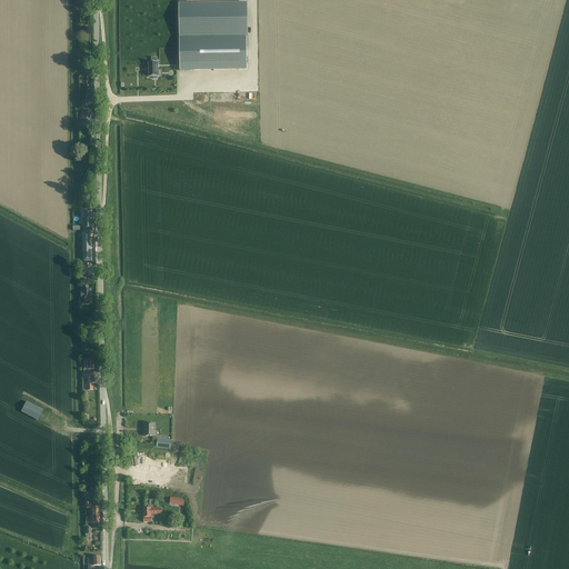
[(246,3),(178,5),(180,70),(247,69),(246,37),(248,37),(247,3),(246,3)]
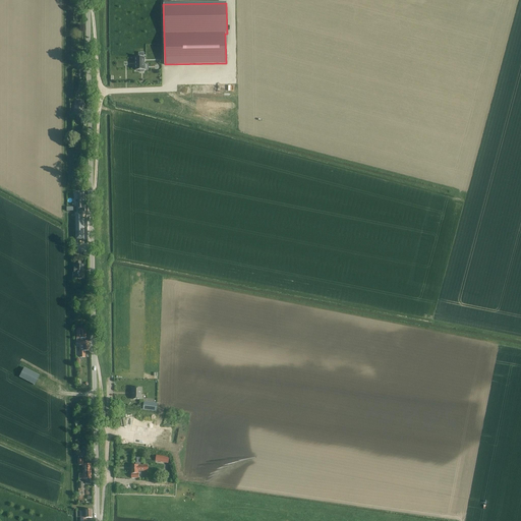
[(138,57),(135,57),(135,70),(139,70),(139,71),(140,72),(143,72),(143,70),(145,70),(145,57),(143,57),(143,53),(138,53),(138,57)]
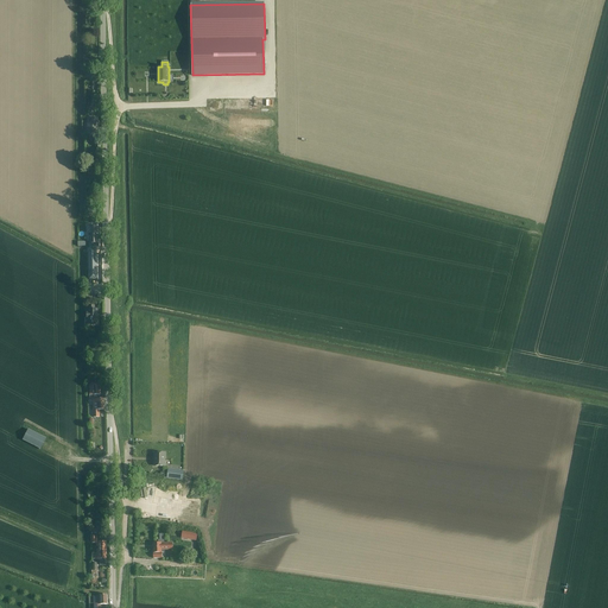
[(97,314),(97,310),(94,310),(94,306),(89,306),(89,314),(87,312),(87,317),(89,318),(88,325),(99,325),(99,318),(96,318),(96,314),(97,314)]
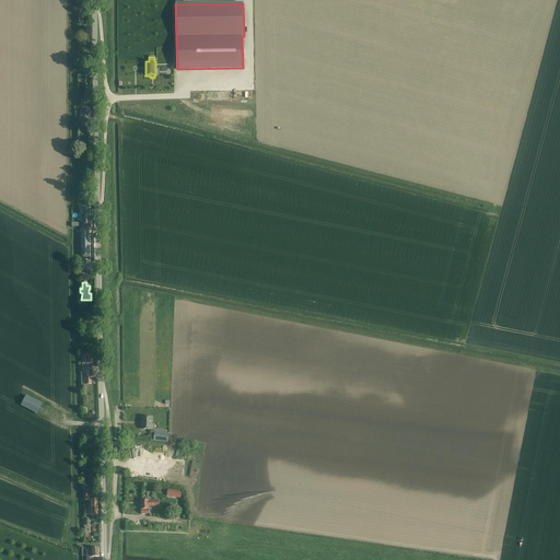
[(83,356),(82,356),(82,366),(82,370),(85,370),(85,377),(85,384),(91,384),(91,377),(92,377),(95,377),(95,368),(94,368),(88,368),(88,366),(88,363),(92,363),(92,356),(91,356),(90,356),(83,356)]
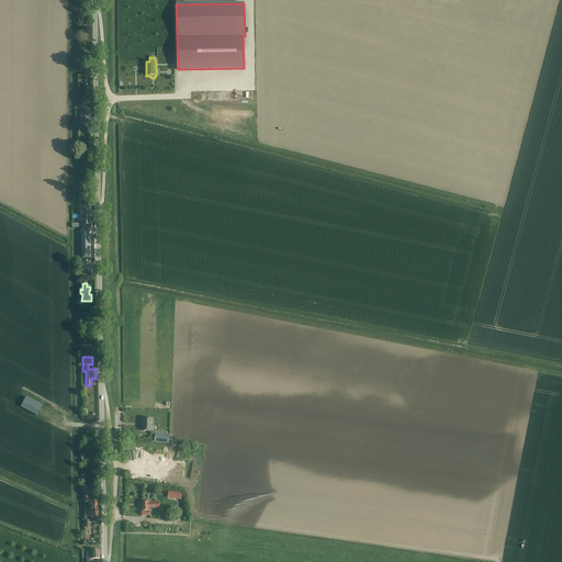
[(36,415),(42,405),(25,397),(21,406),(36,415)]
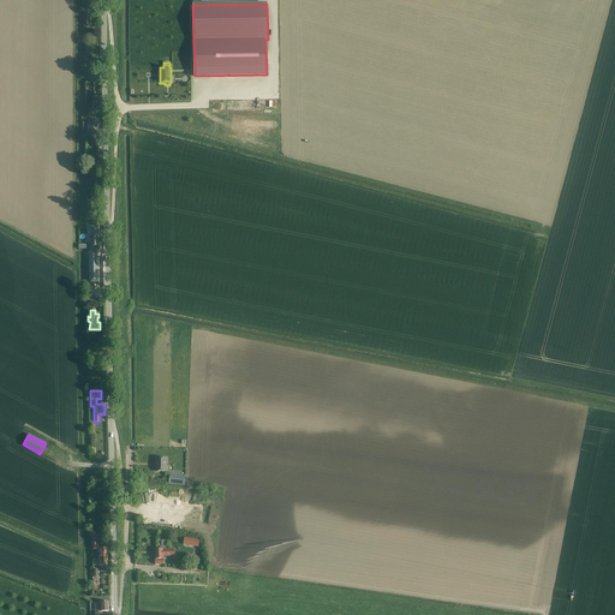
[(166,472),(167,458),(156,458),(156,471),(166,472)]
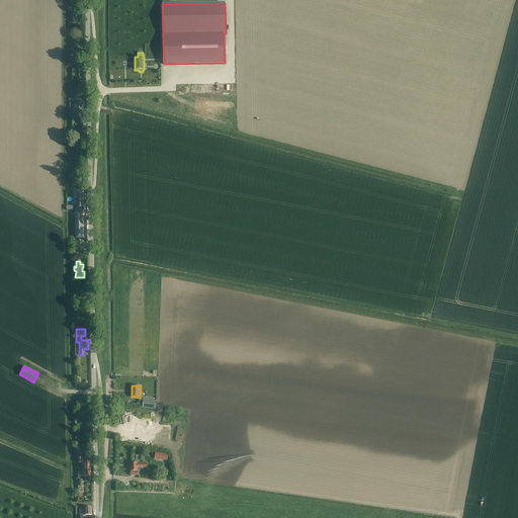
[(143,404),(142,408),(147,408),(155,409),(156,401),(143,400),(143,404)]
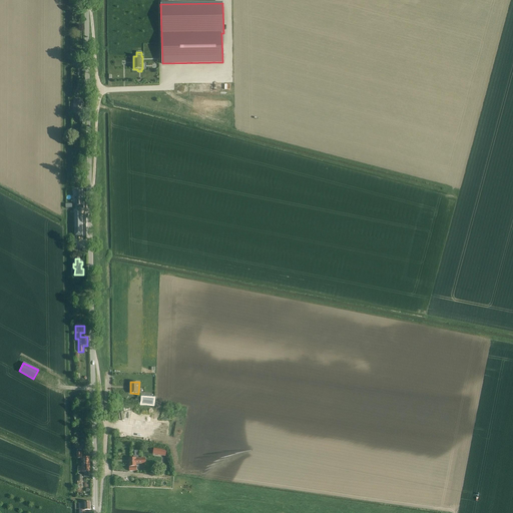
[(153,448),(152,455),(162,456),(163,449),(153,448)]
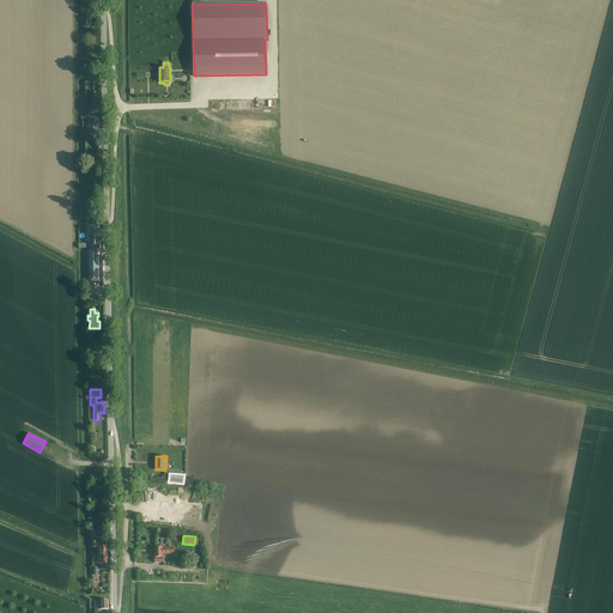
[(97,554),(107,554),(107,546),(98,546),(97,541),(91,541),(91,548),(97,548),(97,554)]
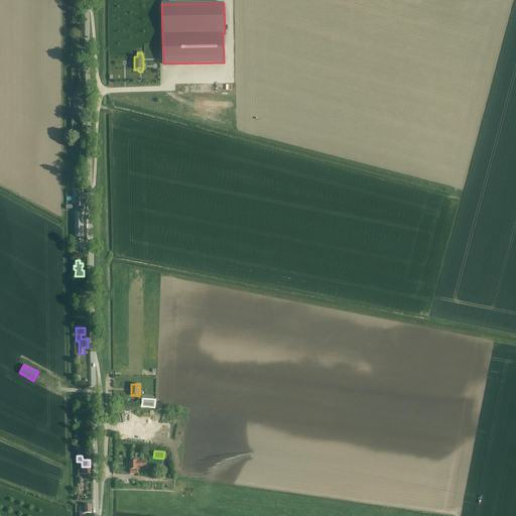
[(134,461),(130,462),(130,470),(130,474),(137,474),(137,470),(137,469),(139,469),(139,467),(146,467),(146,461),(139,461),(139,459),(134,459),(134,461)]
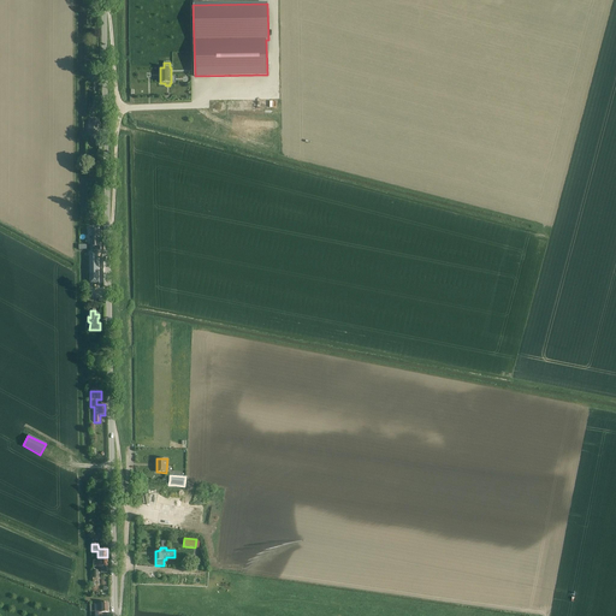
[(107,557),(98,557),(98,567),(101,567),(101,566),(107,566),(107,557)]
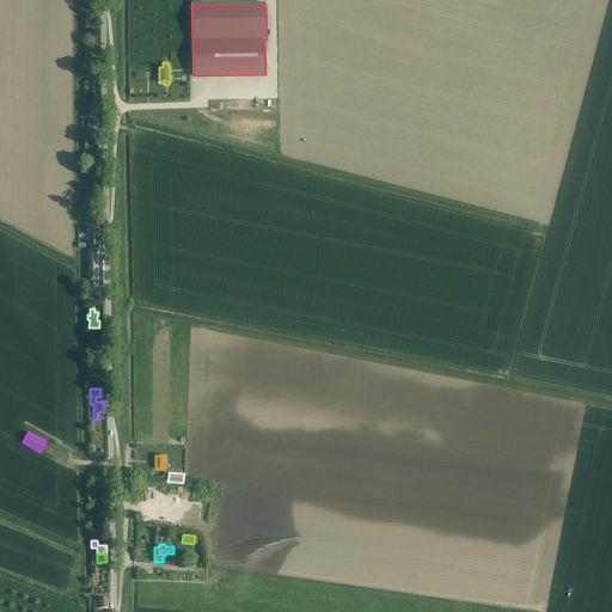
[(108,609),(108,599),(101,599),(101,600),(93,600),(93,611),(101,611),(101,609),(108,609)]
